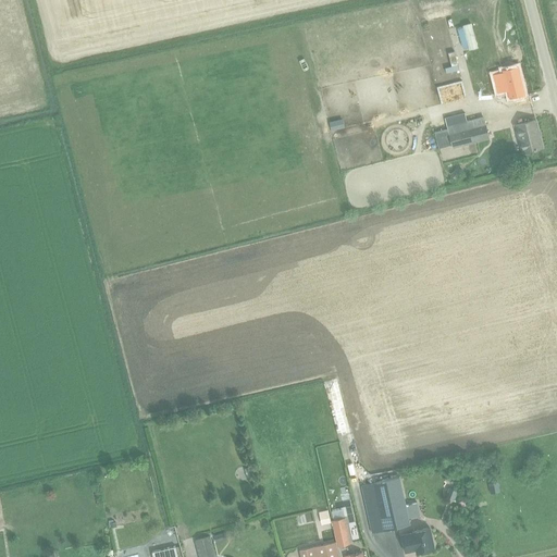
[(448,131),(435,134),(440,149),(452,145),(453,147),(489,137),(484,118),(466,123),(463,115),(445,120),(448,131)]
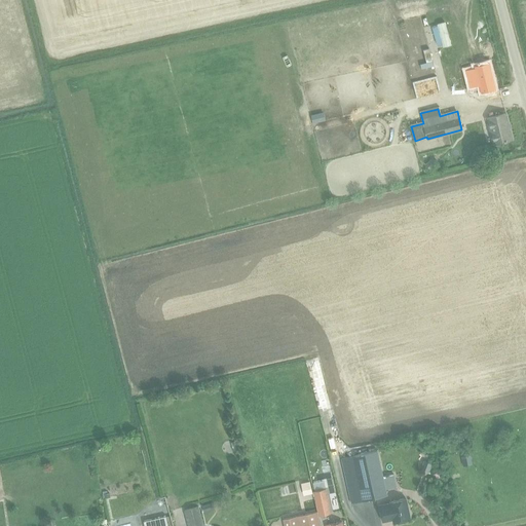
[(494,144),(502,142),(512,139),(505,113),(487,118),(494,144)]
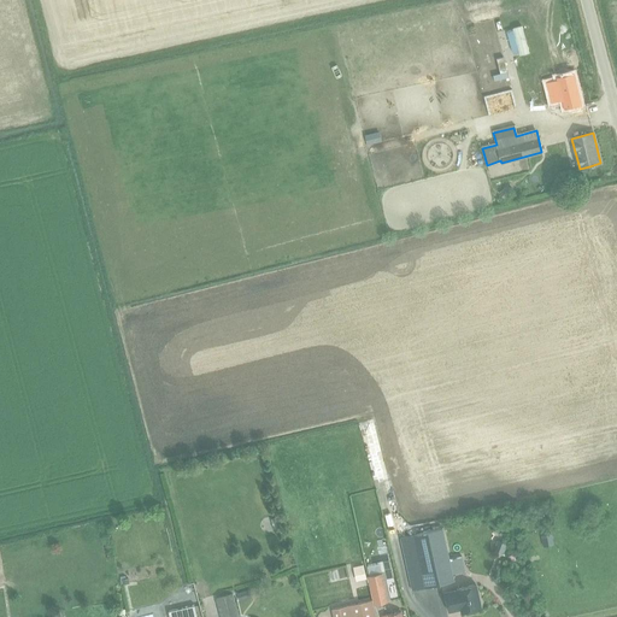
[(506,199),(513,191),(507,184),(499,194),(506,199)]
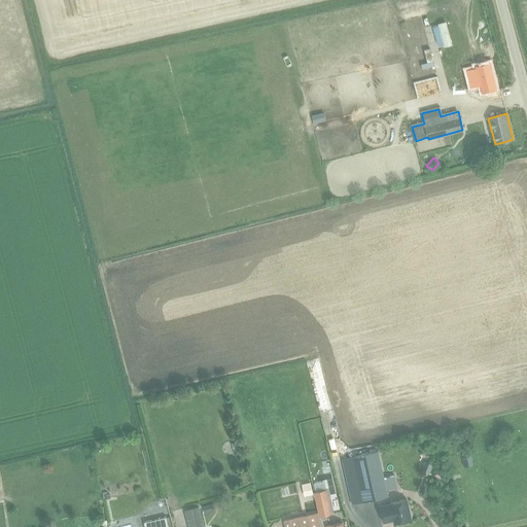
[(349,459),(343,460),(353,504),(387,496),(378,452),(369,454),(367,449),(348,453),(349,459)]
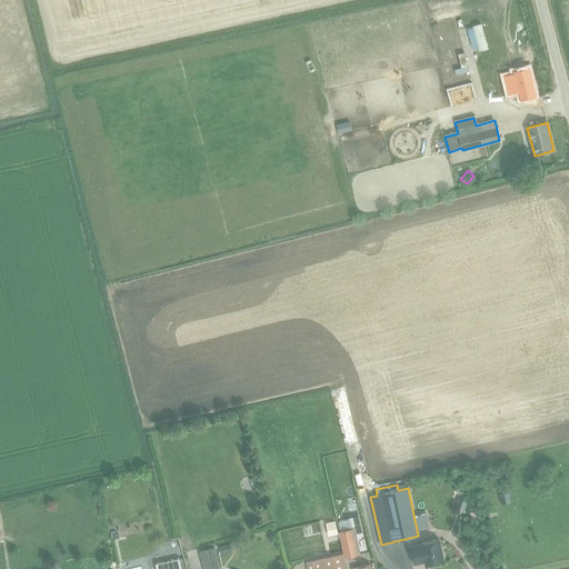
[(509,492),(499,495),(501,505),(511,502),(509,492)]
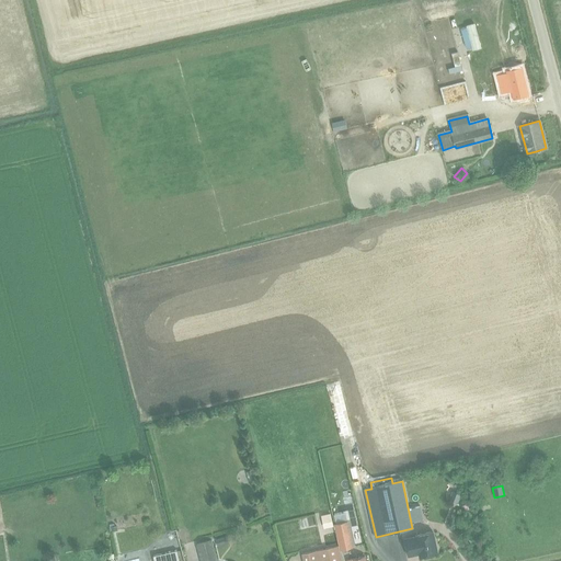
[(453,492),(449,500),(457,503),(460,495),(453,492)]
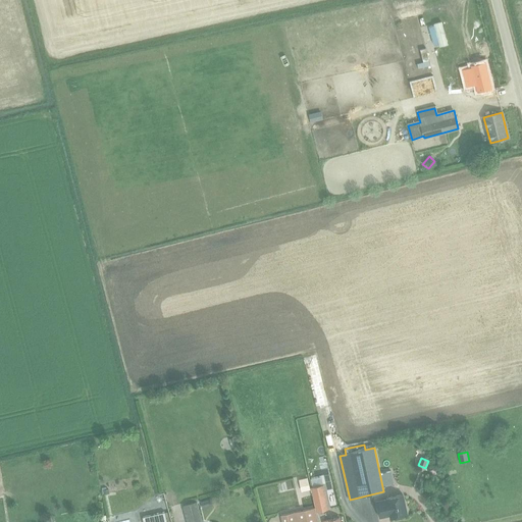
[(307,478),(299,480),(300,486),(309,484),(307,478)]
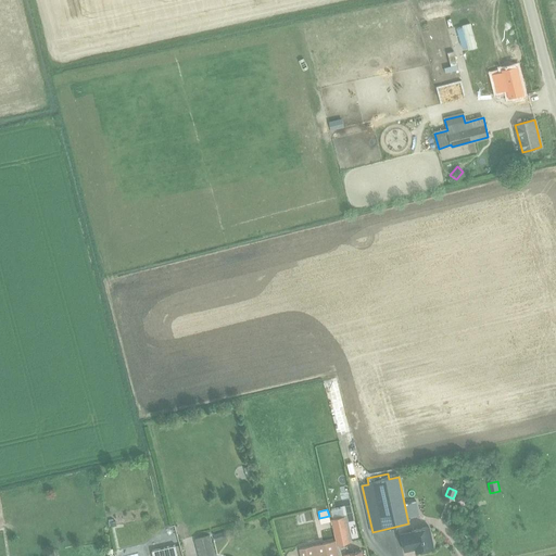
[(344,517),(330,520),(336,541),(337,545),(350,543),(344,517)]
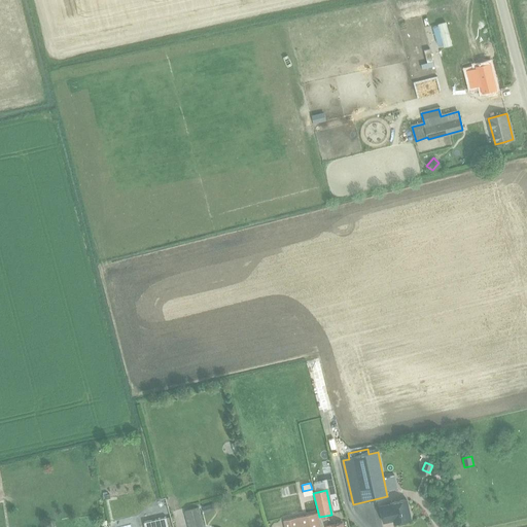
[(411,520),(407,499),(390,503),(390,504),(380,506),(383,523),(397,520),(398,522),(411,520)]
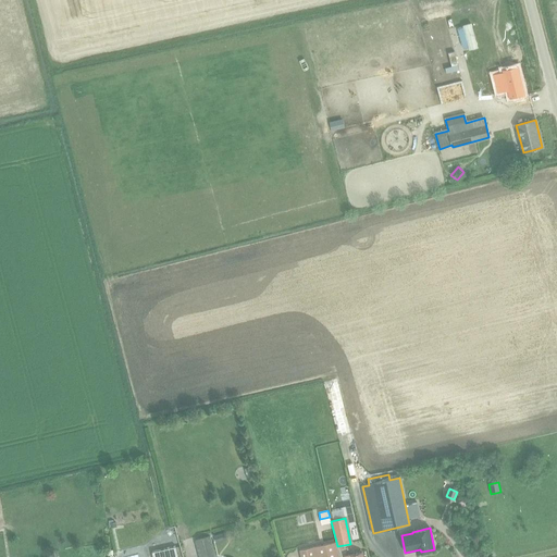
[(229,540),(226,532),(214,535),(217,543),(229,540)]
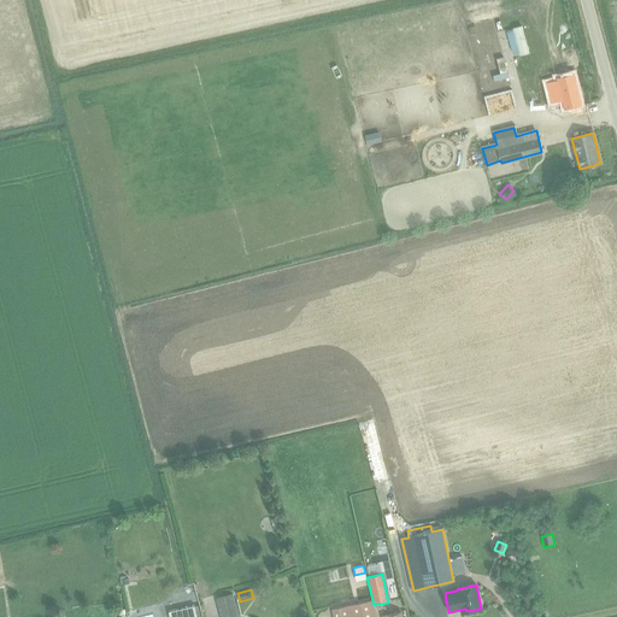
[(239,616),(233,595),(217,599),(221,616),(239,616)]
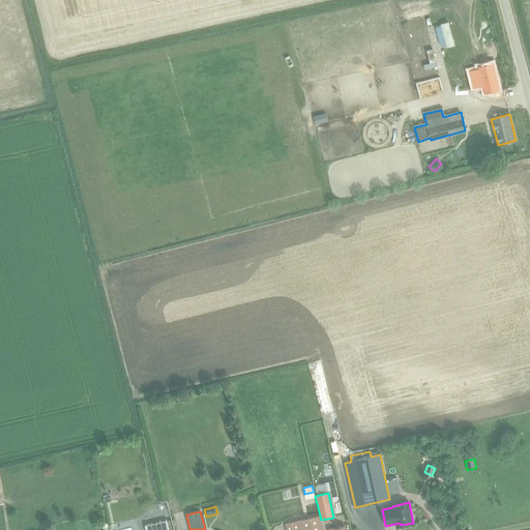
[(298,521),(286,524),(287,529),(322,529),(321,520),(320,516),(298,521)]
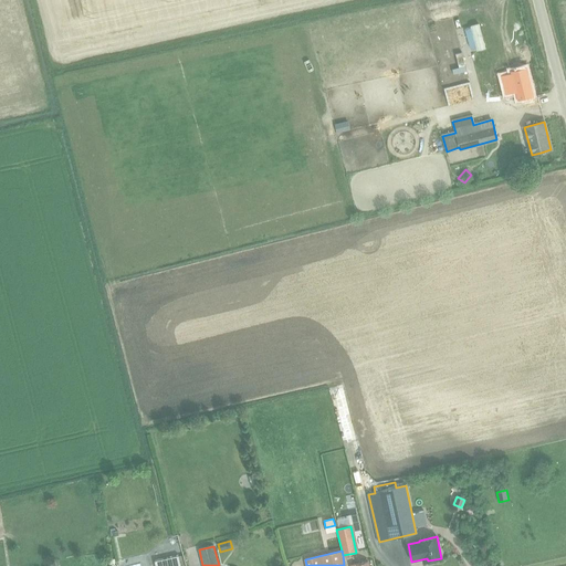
[(180,565),(178,556),(155,561),(155,565),(180,565)]
